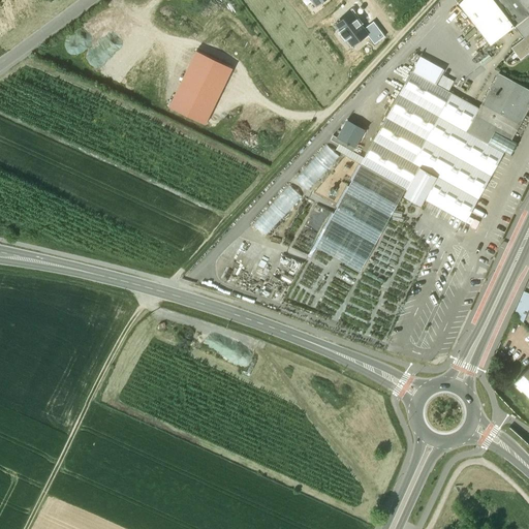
[(528,0),(461,0),(459,3),(491,44),(515,26),(528,16),(528,0)]
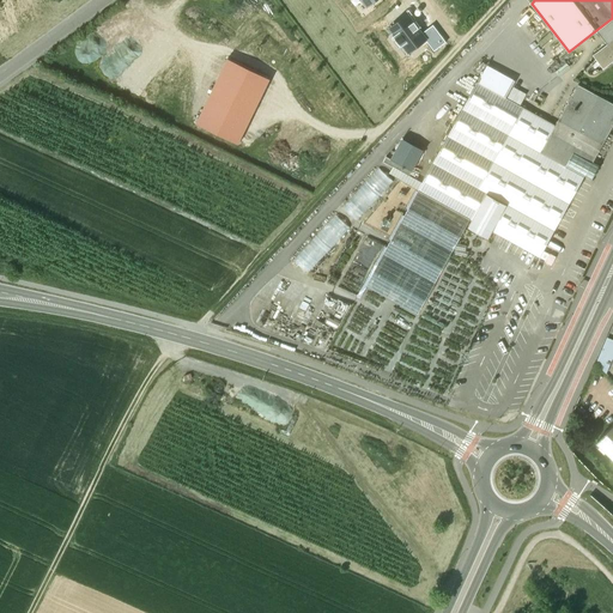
[(408,55),(428,42),(422,35),(408,17),(390,30),(408,55)]
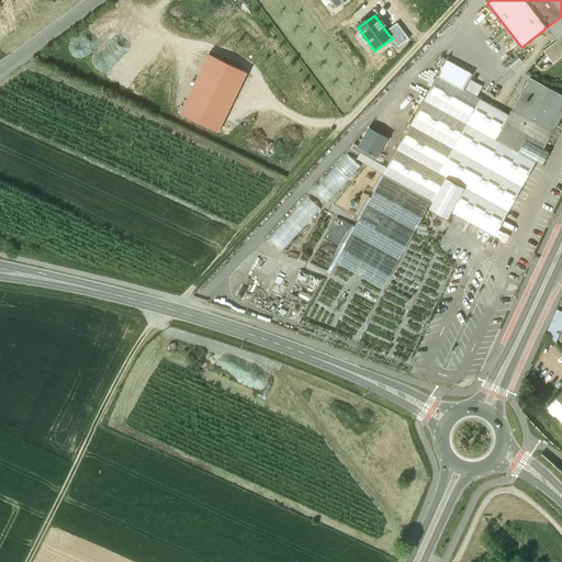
[(561,17),(547,27),(557,41),(561,36),(561,17)]
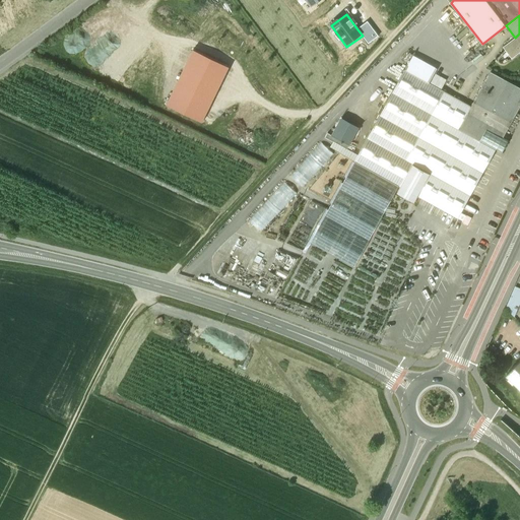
[(369,44),(379,36),(368,21),(358,29),(363,36),(369,44)]
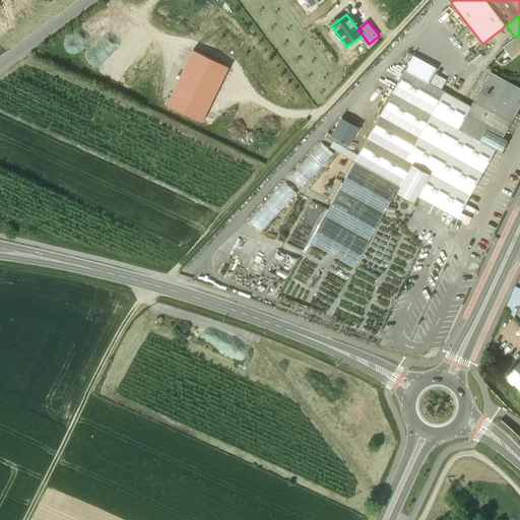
[(519,34),(515,38),(504,47),(512,58),(519,52),(519,34)]
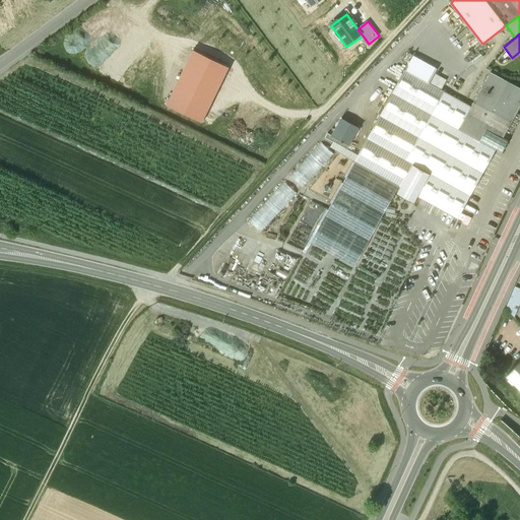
[(229,66),(193,50),(167,105),(201,122),(202,121),(229,66)]
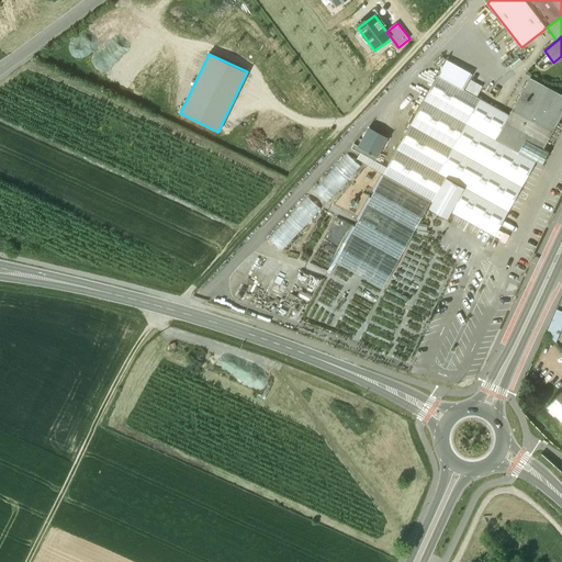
[(508,115),(437,76),(383,175),(433,201),(429,208),(448,217),(451,212),(495,236),(536,160),(537,159),(549,137),(508,115)]
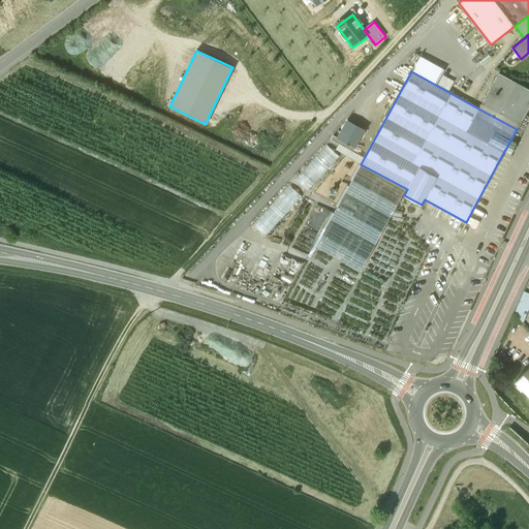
[(528,109),(528,92),(497,75),(478,109),(517,129),(518,129),(528,109)]
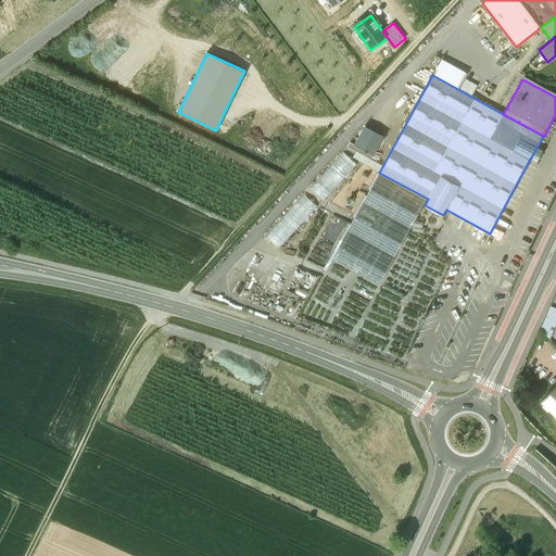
[(384,136),(365,125),(354,144),(374,154),(384,136)]
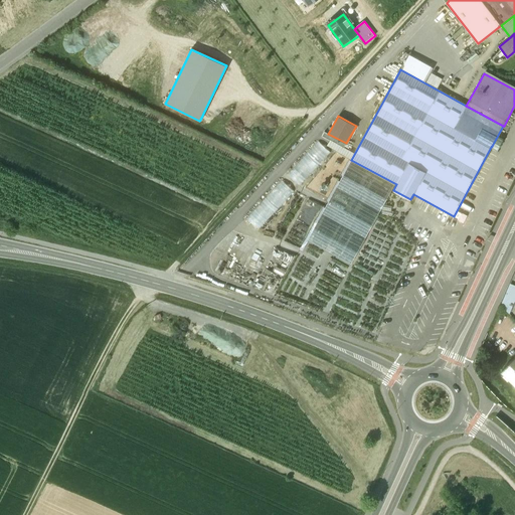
[(324,132),(322,136),(344,148),(346,143),(328,134),(324,132)]
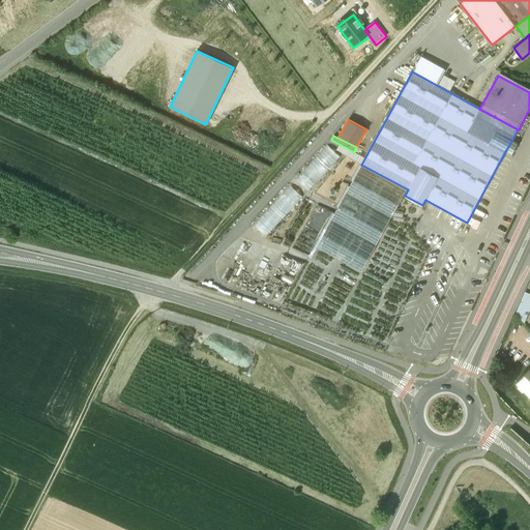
[(331,141),(295,179),(308,192),(345,152),(331,141)]
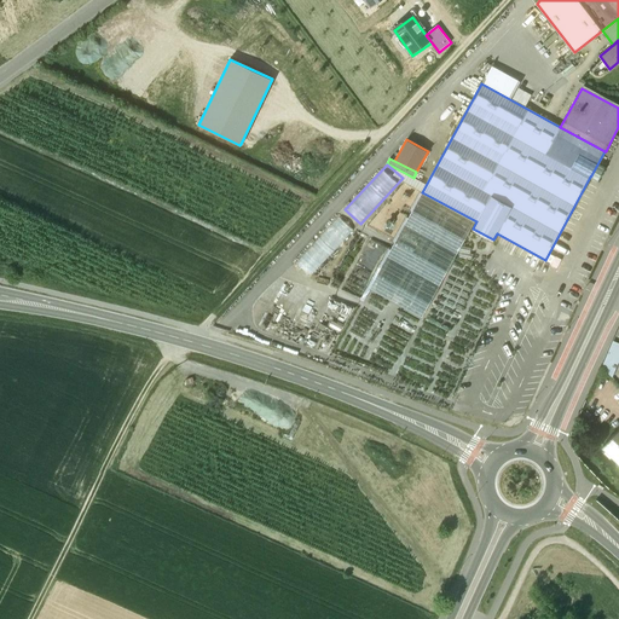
[(422,192),(369,288),(422,317),(475,221),(422,192)]
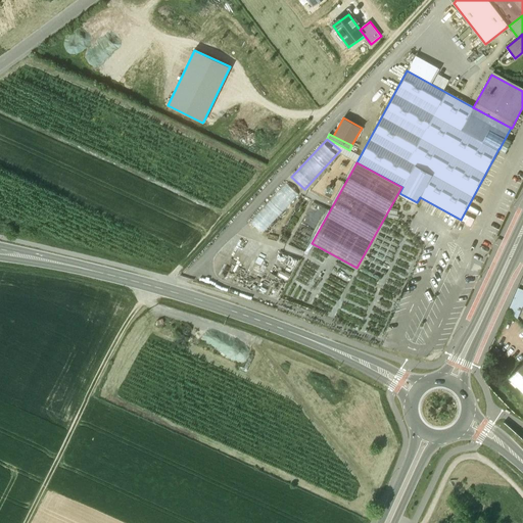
[(286,183),(250,222),(263,233),(298,195),(286,183)]
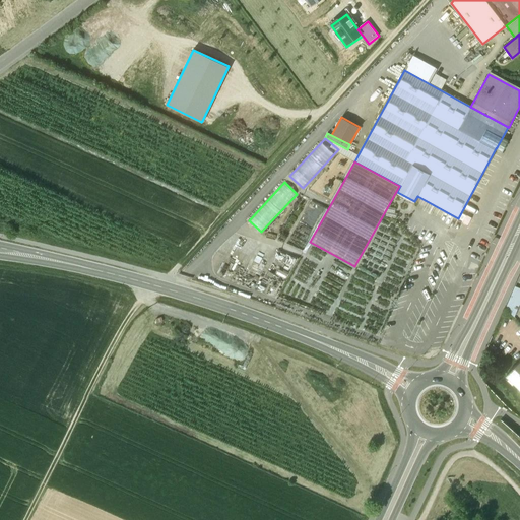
[(222,253),(233,242),(228,237),(217,249),(222,253)]
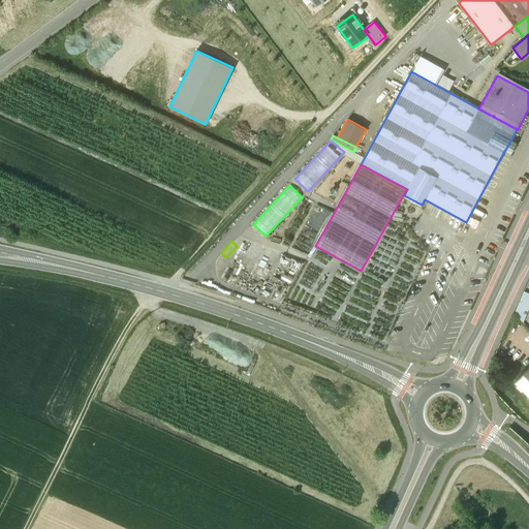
[(525,318),(528,305),(528,291),(522,289),(514,314),(525,318)]
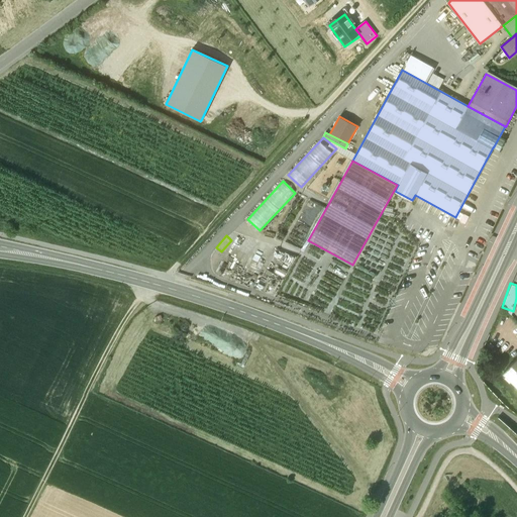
[(516,357),(504,372),(516,385),(516,357)]
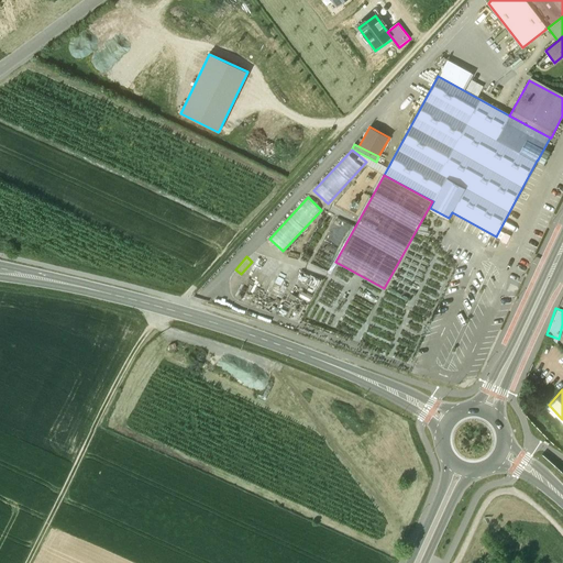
All buildings are outlined.
